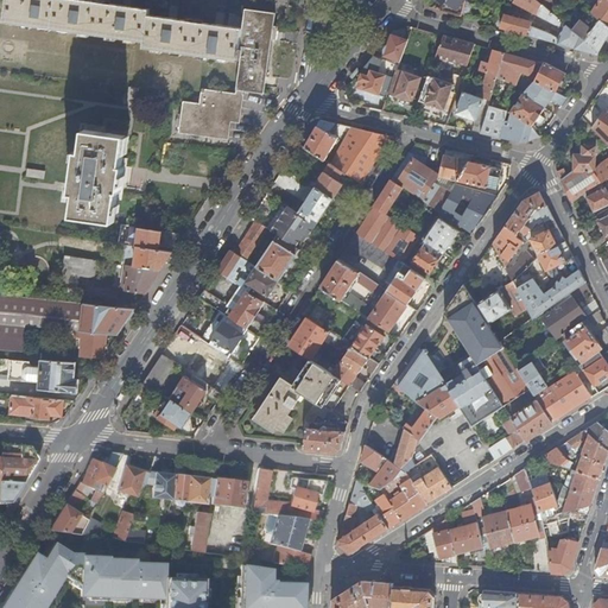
[(0,0),(0,61),(24,65),(140,82),(145,40),(146,40),(146,48),(242,61),(242,57),(239,56),(245,17),(230,14),(228,26),(223,26),(215,25),(177,19),(169,18),(150,16),(150,10),(131,7),(122,6),(86,0),(83,0),(0,0)]
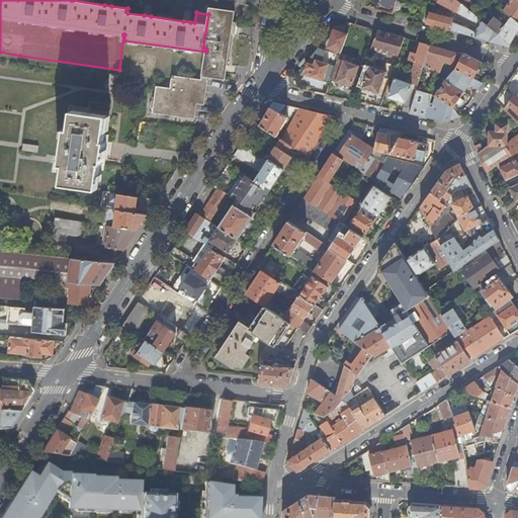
[(373,0),(377,3),(376,9),(394,14),(396,0),(373,0)]
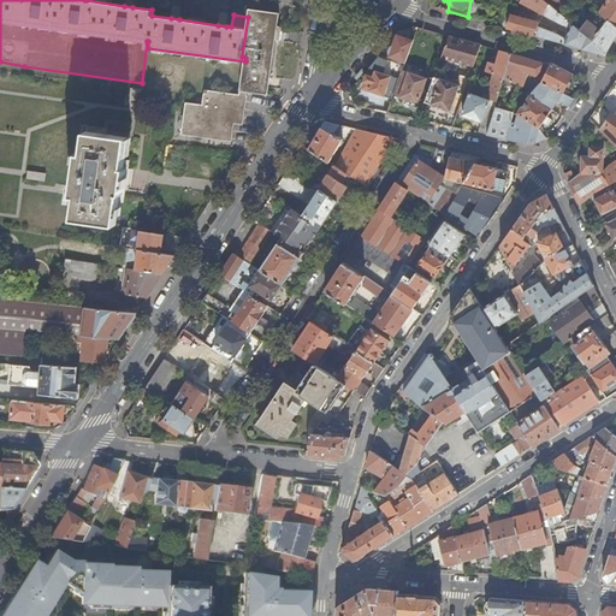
[(511,15),(508,28),(515,30),(557,41),(568,45),(605,55),(608,53),(580,30),(560,12),(552,6),(544,0),(516,0),(519,3),(520,1),(563,24),(570,27),(567,39),(557,34),(534,25),(535,22),(511,15)]
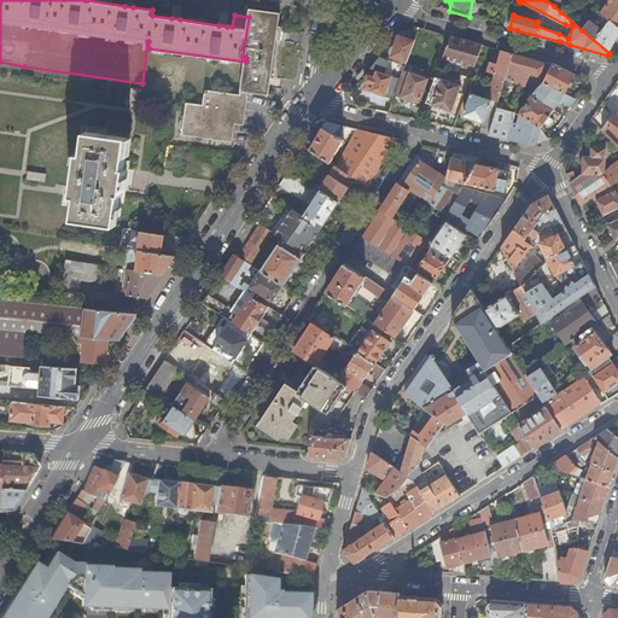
[(561,12),(571,1),(569,0),(546,0),(554,6),(561,12)]
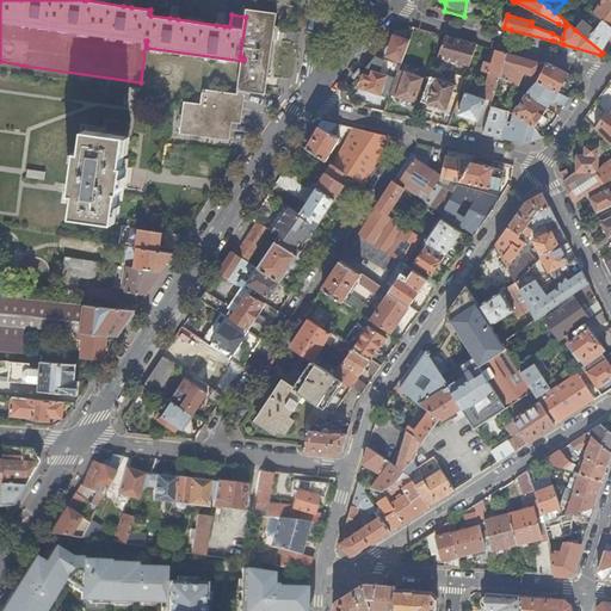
[(610,0),(602,0),(593,11),(610,25),(610,0)]
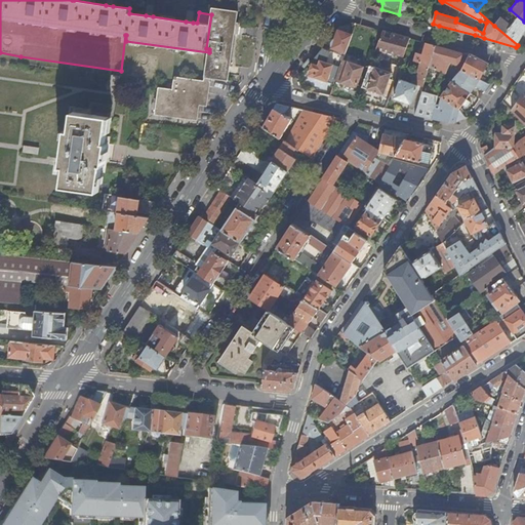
[(238,11),(212,7),(211,14),(206,48),(209,49),(209,52),(204,81),(175,77),(173,89),(172,89),(172,90),(159,88),(155,115),(198,121),(201,106),(208,106),(211,82),(210,82),(210,78),(229,80),(238,11)]
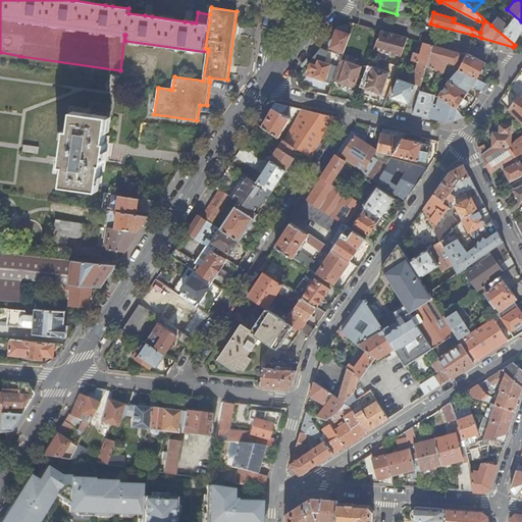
[(491,25),(515,45),(521,33),(521,21),(507,9),(506,8),(491,25)]
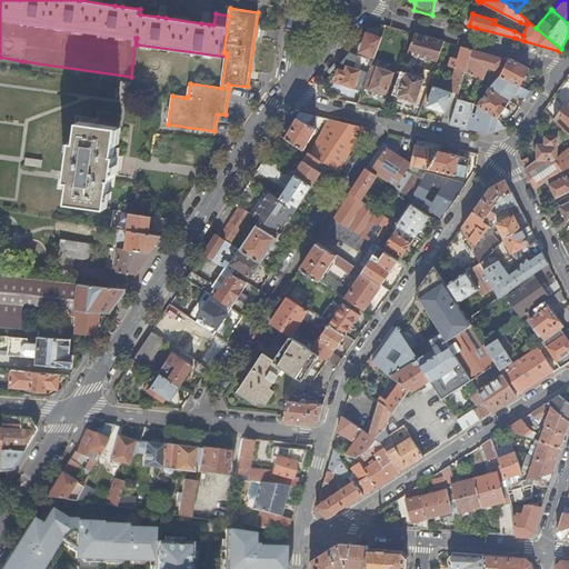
[(467,12),(463,25),(469,26),(472,13),(467,12)]
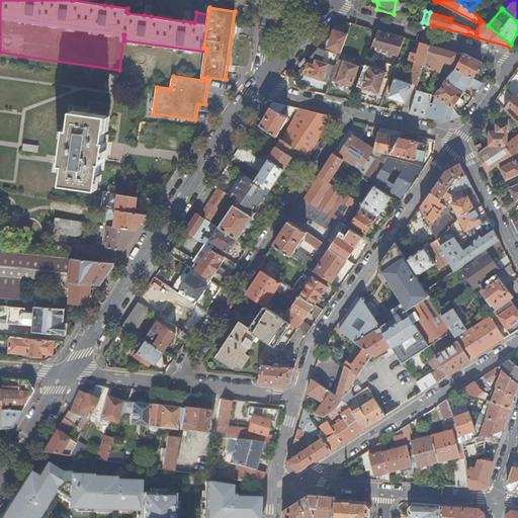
[(342,53),(347,35),(334,30),(328,48),(342,53)]
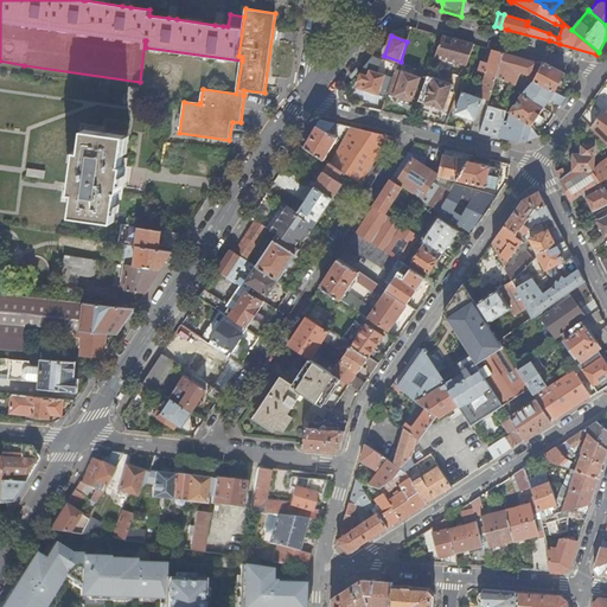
[(474,44),(443,36),(436,56),(467,65),(474,44)]
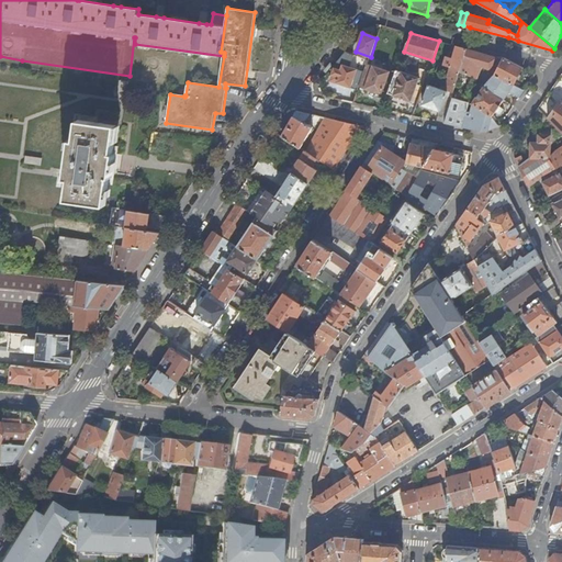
[(461,70),(468,49),(457,46),(452,59),(446,57),(444,65),(451,67),(461,70)]
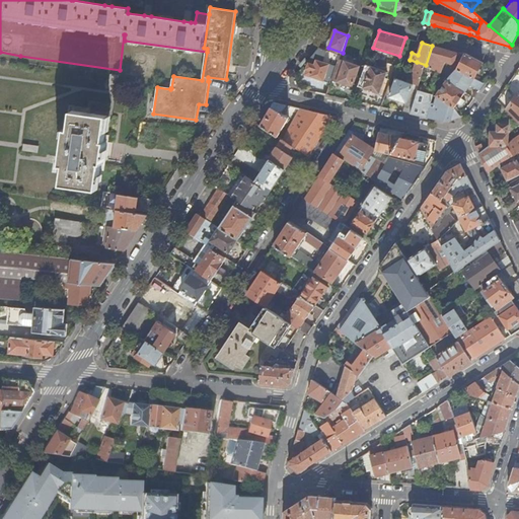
[(426,67),(437,71),(441,61),(452,65),(459,53),(432,46),(426,65),(426,67)]
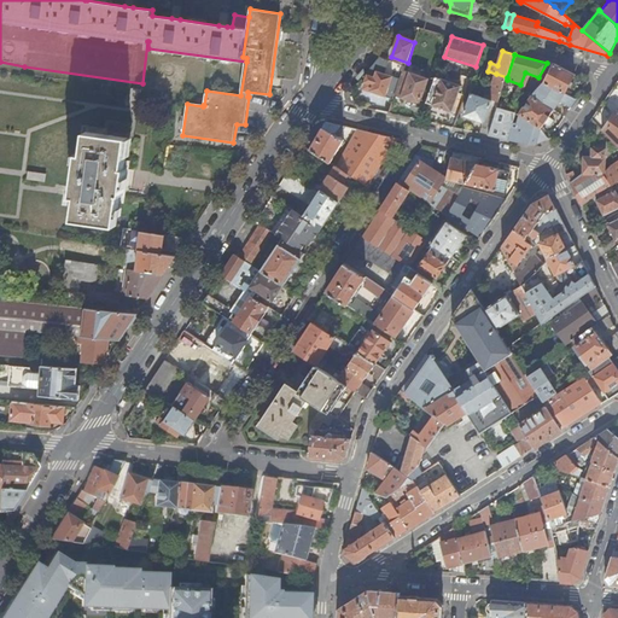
[(406,68),(380,56),(377,62),(366,74),(367,75),(365,82),(366,83),(365,88),(395,99),(396,95),(402,77),(404,71),(406,68)]
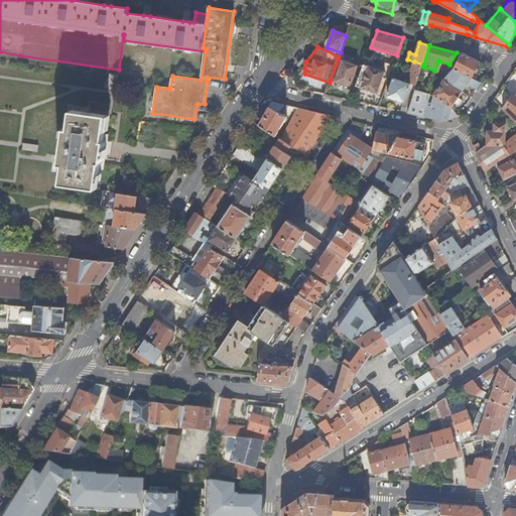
[(0,189),(101,207),(119,70),(20,55),(0,51),(0,189)]
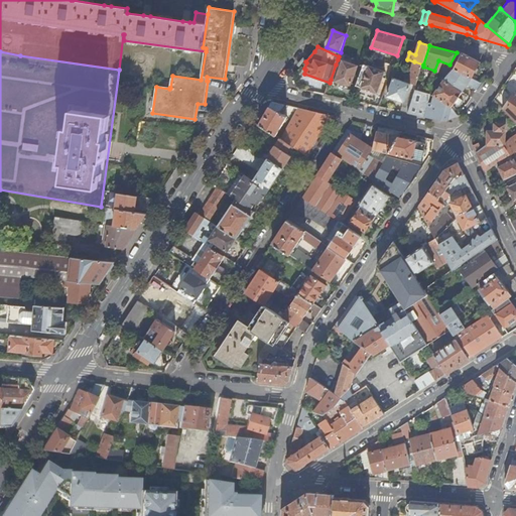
[(473,75),(480,61),(463,52),(454,69),(447,76),(468,85),(473,87),(476,80),(471,78),(473,75)]
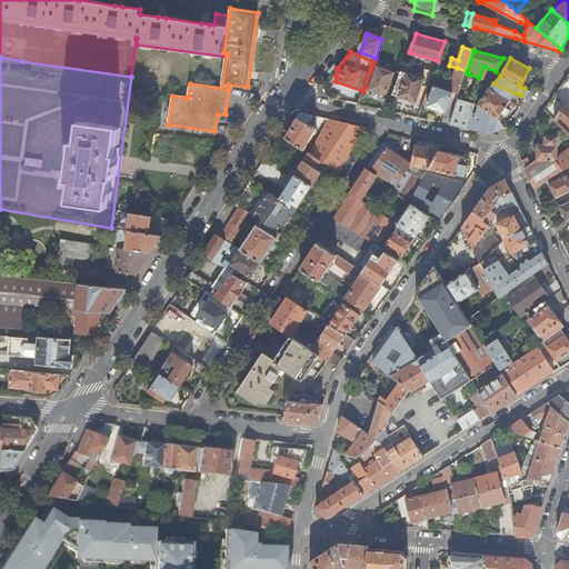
[(396,73),(372,66),(370,71),(365,88),(387,97),(396,73)]
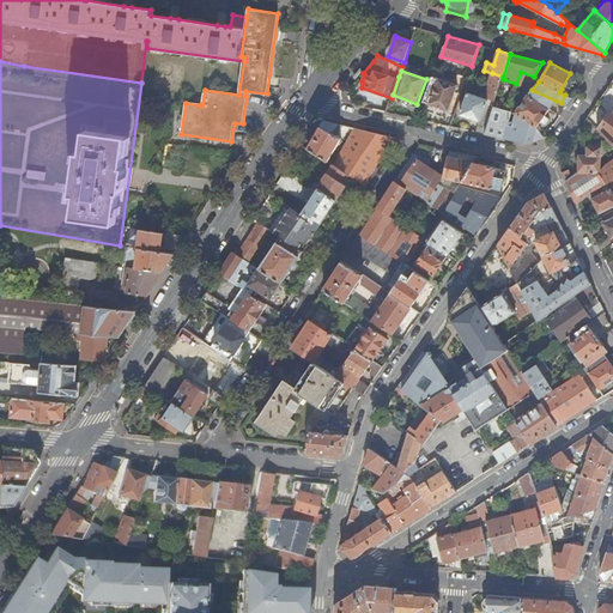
[(503,79),(503,77),(492,73),(484,98),(468,93),(460,115),(480,122),(477,133),(485,134),(495,105),(503,79)]
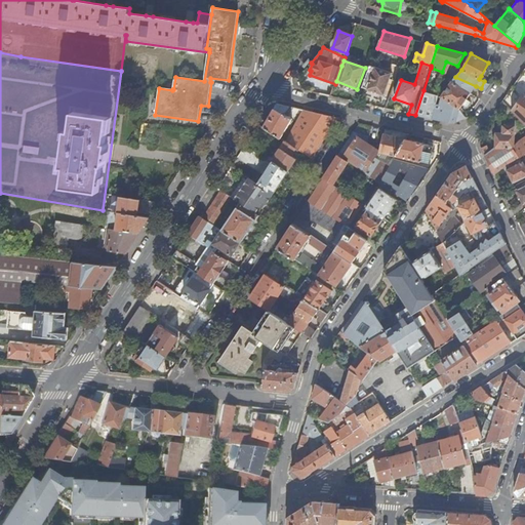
[(371,65),(363,87),(385,95),(393,73),(371,65)]
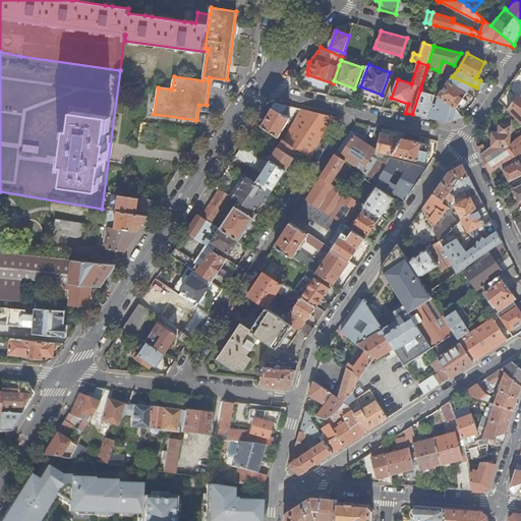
[(520,93),(520,67),(509,85),(518,96),(516,98),(507,88),(499,100),(509,112),(520,123),(520,121),(520,94),(520,93)]
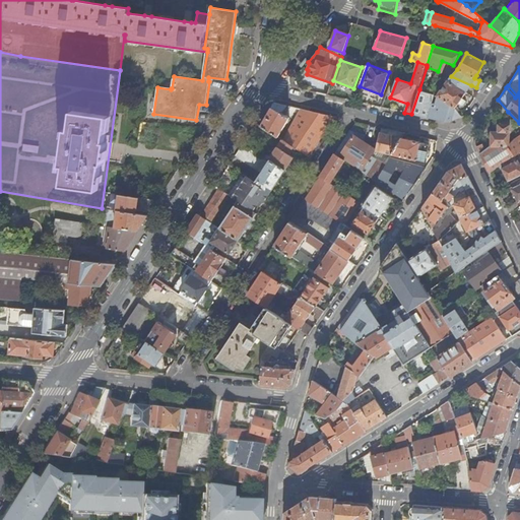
[(463,99),(471,85),(451,76),(439,94),(435,104),(438,105),(437,107),(458,112),(456,108),(460,102),(463,99)]
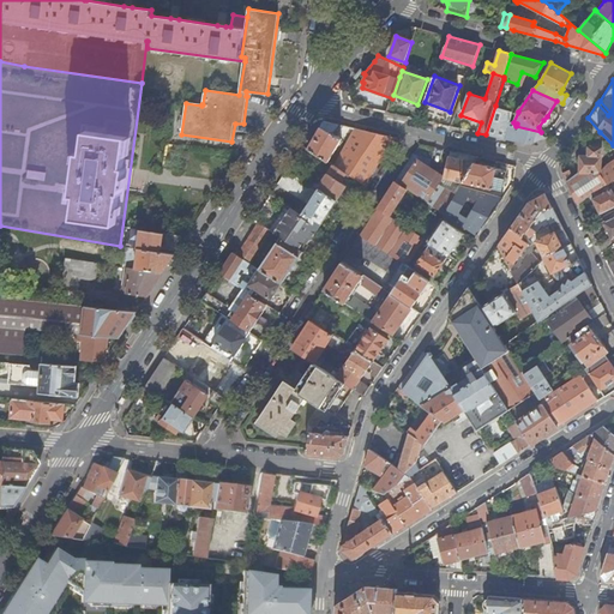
[(567,106),(573,98),(566,95),(563,103),(567,106)]
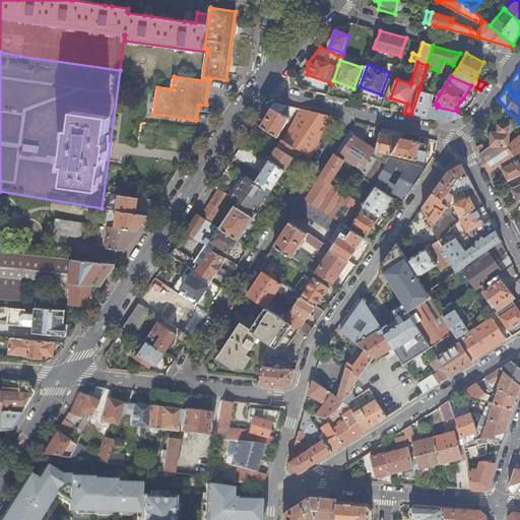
[(438,105),(435,104),(431,103),(434,94),(419,89),(411,114),(450,123),(454,120),(458,118),(462,117),(458,112),(437,107),(438,105)]
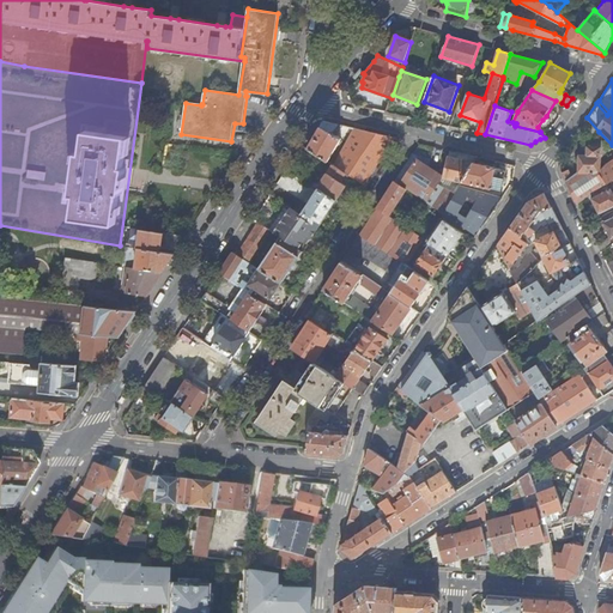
[(599,132),(587,119),(581,127),(592,138),(599,132)]
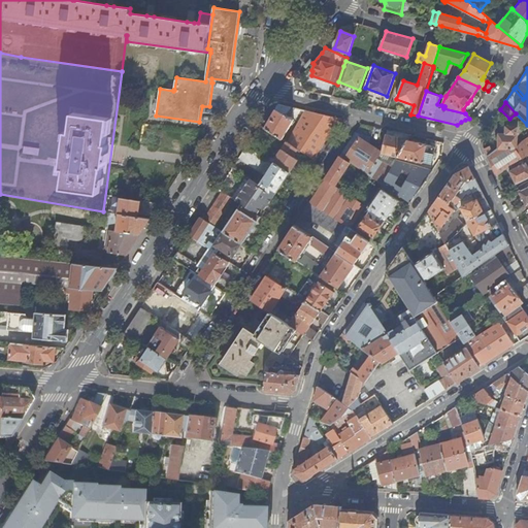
[(296,108),(278,104),(265,128),(283,139),(294,120),(290,117),(296,108)]
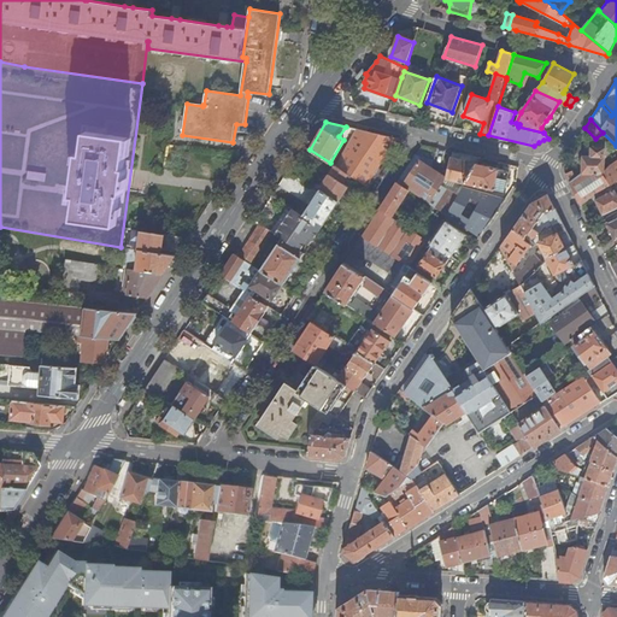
[(399,139),(358,129),(334,165),(335,166),(348,174),(366,187),(375,175),(394,145),(399,139)]
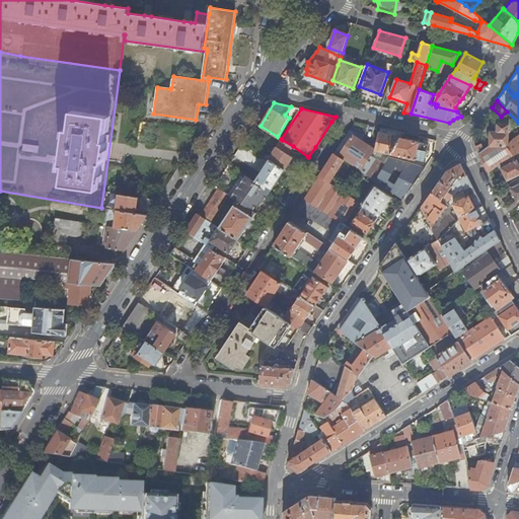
[(480,144),(475,146),(488,172),(500,164),(514,156),(518,152),(518,136),(514,140),(508,146),(509,122),(498,122),(497,132),(491,132),(490,146),(484,151),(480,144)]
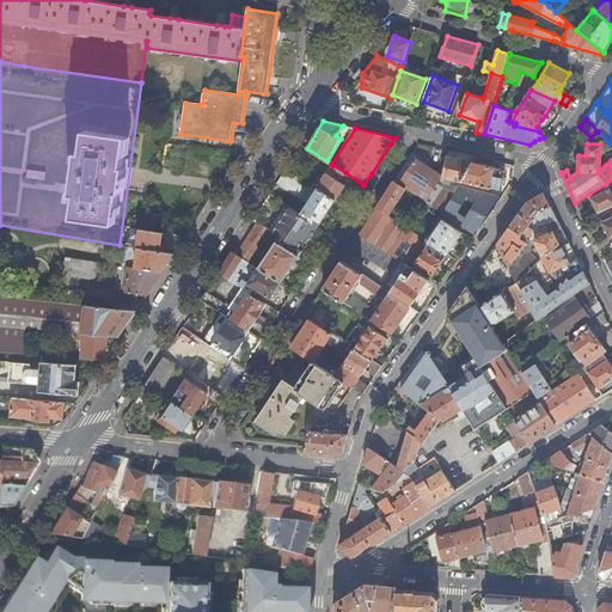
[(414,153),(395,181),(407,189),(435,208),(444,214),(461,184),(463,182),(473,161),(477,157),(458,152),(457,158),(448,155),(444,175),(417,158),(420,157),(414,153)]
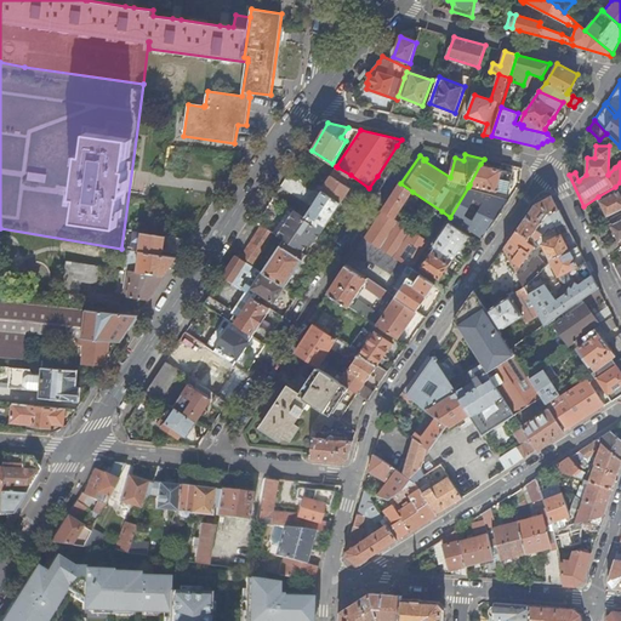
[(512,171),(480,164),(469,184),(507,193),(508,192),(513,174),(512,171)]
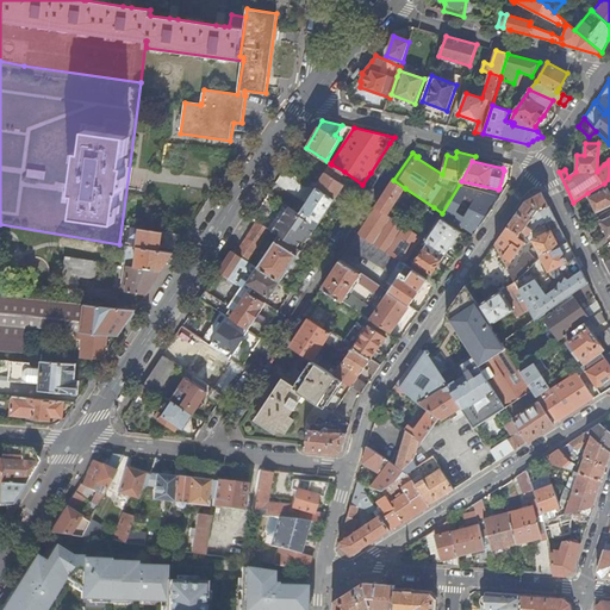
[(317,187),(335,199),(344,185),(338,180),(344,172),(331,165),(319,182),(317,187)]
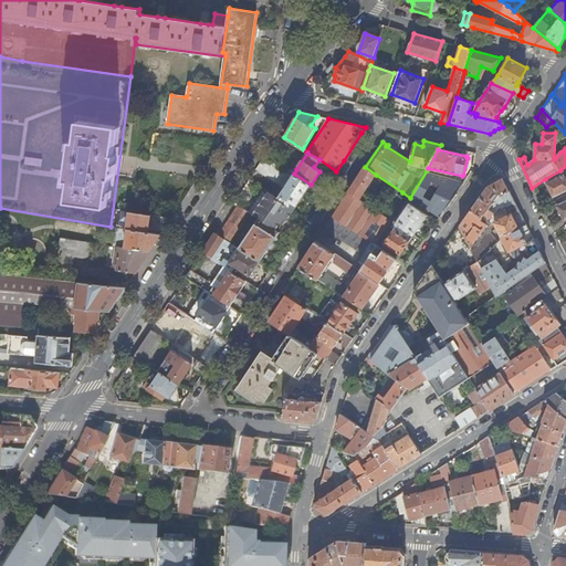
[(283,169),(264,157),(257,169),(284,188),(278,198),(295,209),(306,191),(311,185),(294,174),(292,176),(283,169)]
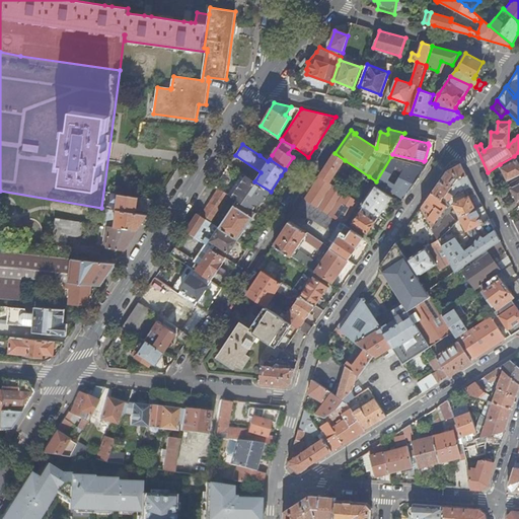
[(263,150),(260,155),(268,161),(270,159),(272,155),(263,150)]
